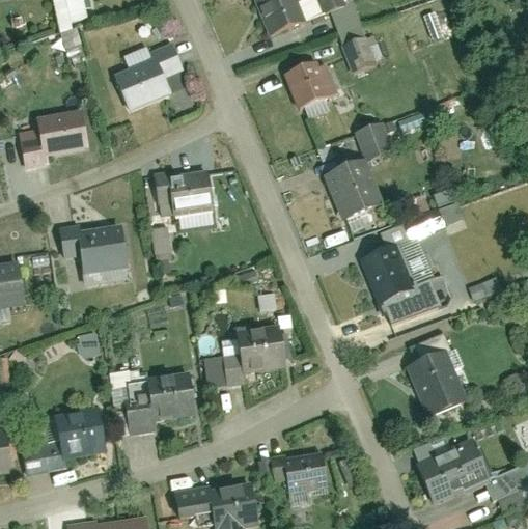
[(48,0),(56,37),(67,35),(64,22),(88,17),(84,0),(48,0)]
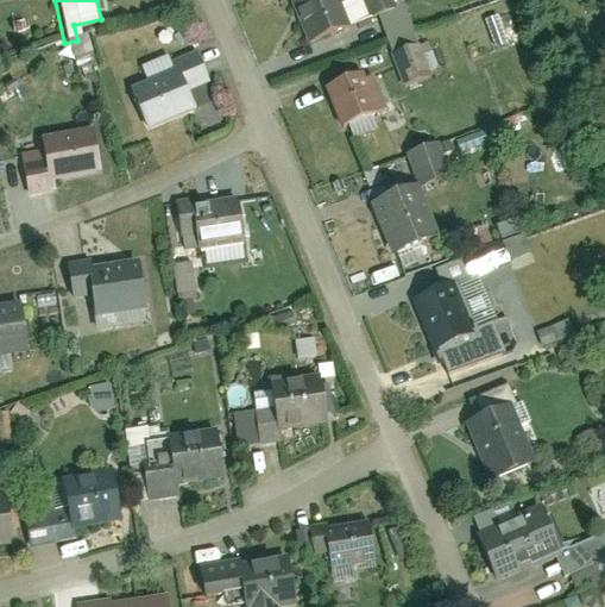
[(290,0),(307,42),(351,25),(340,0),(290,0)]
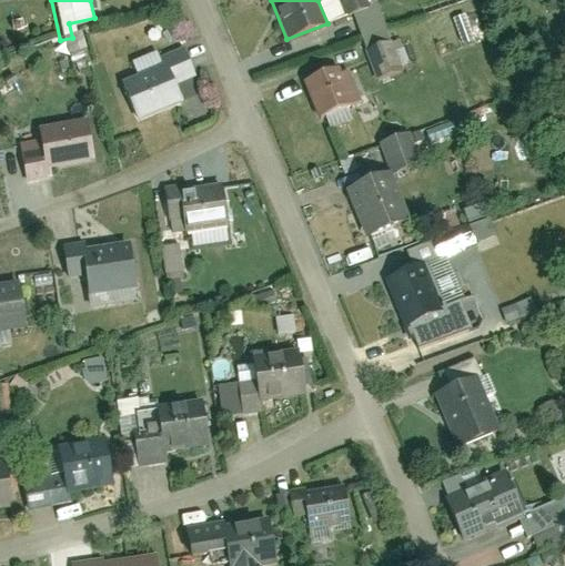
[(345,0),(367,79),(395,71),(376,2),(380,1),(380,0),(345,0)]
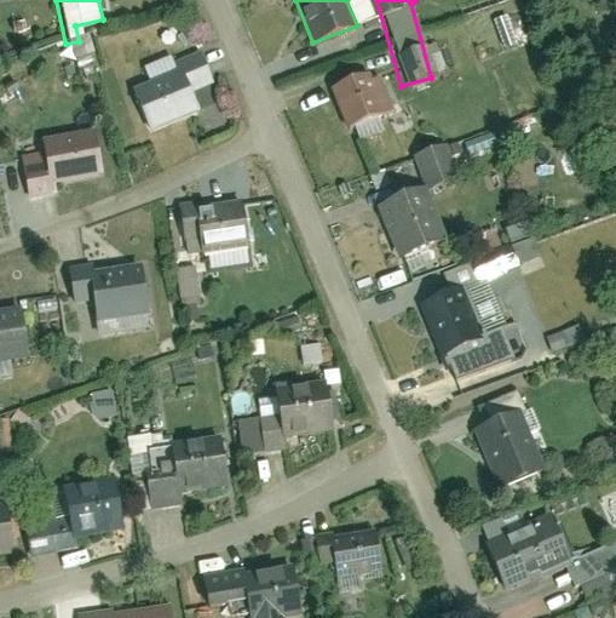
[(433,40),(424,44),(433,72),(443,68),(433,40)]
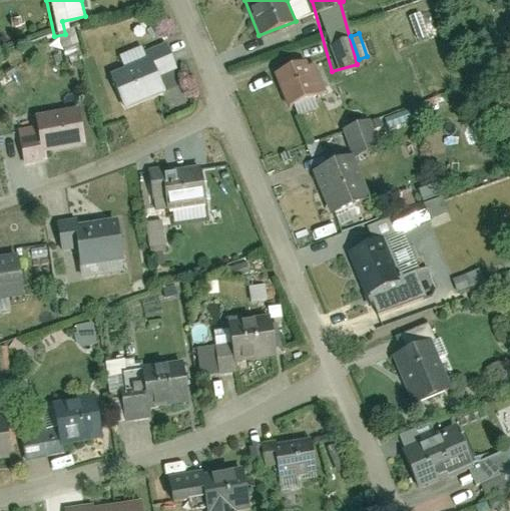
[(160,75),(175,67),(166,41),(143,49),(146,57),(109,73),(124,110),(167,91),(160,75)]
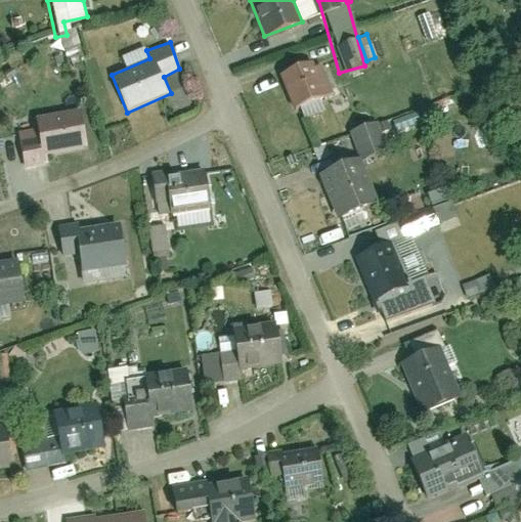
[(311,60),(280,73),(295,110),(335,92),(321,63),(315,68),(311,60)]
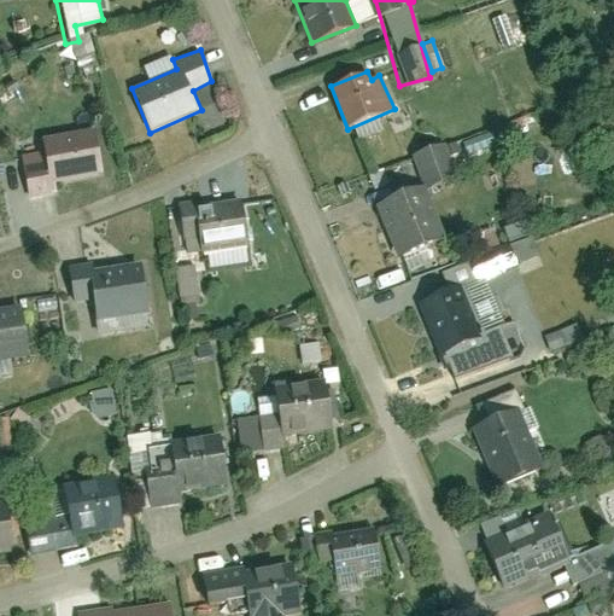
[(53,182),(100,174),(92,127),(42,135),(45,149),(23,155),(30,196),(54,190),(53,182)]
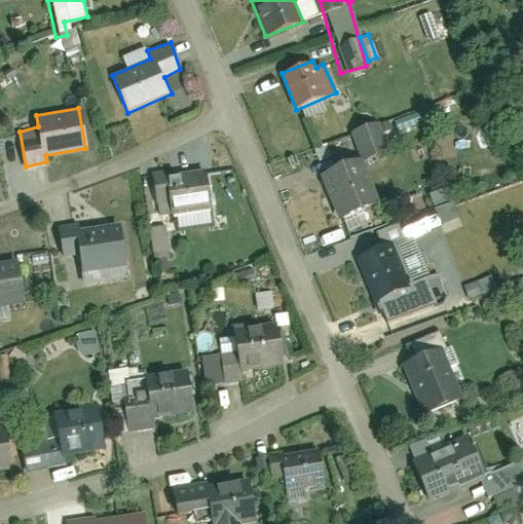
[(340,220),(381,201),(363,156),(321,175),(340,220)]
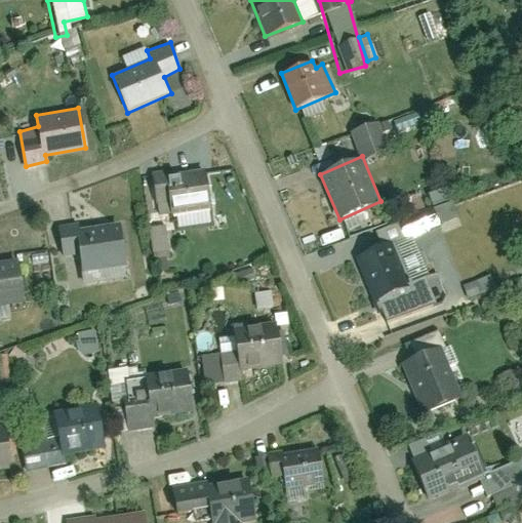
[(205,167),(168,172),(167,168),(152,170),(157,202),(170,200),(171,213),(210,208),(205,167)]
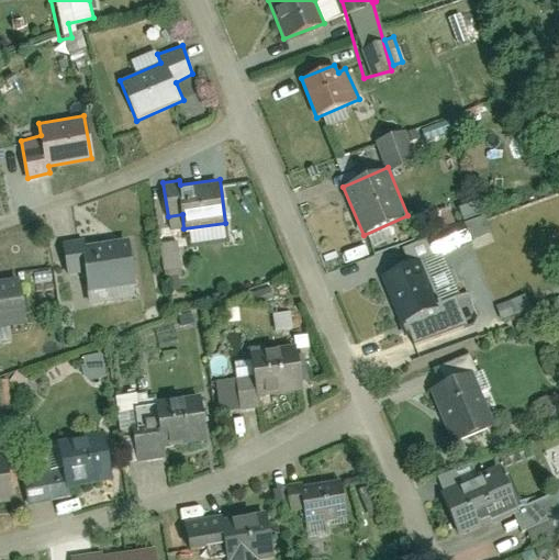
[(129,238),(85,243),(84,237),(63,242),(67,271),(85,271),(88,291),(136,283),(129,238)]
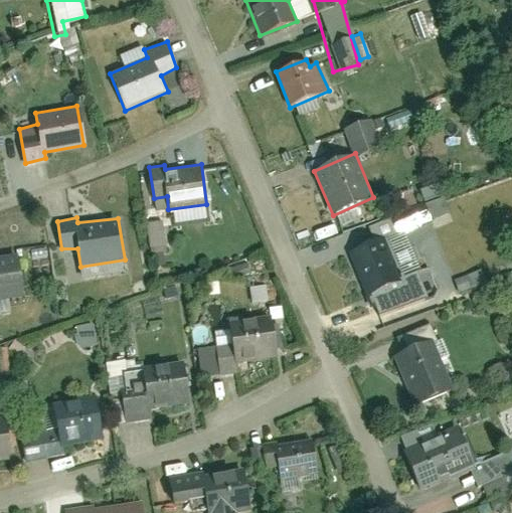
[(146,252),(163,250),(160,220),(144,222),(146,252)]
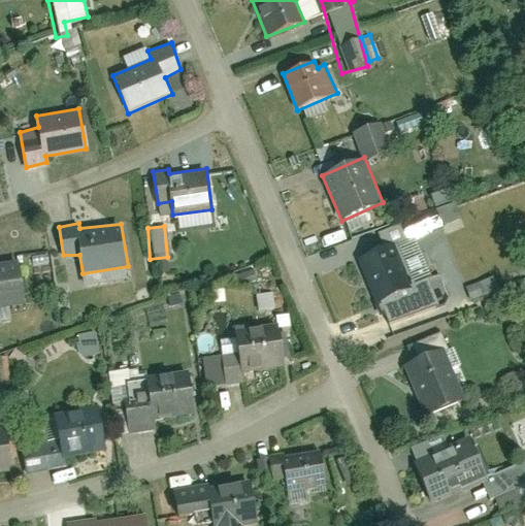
[(411,285),(394,244),(361,257),(380,298),(411,285)]
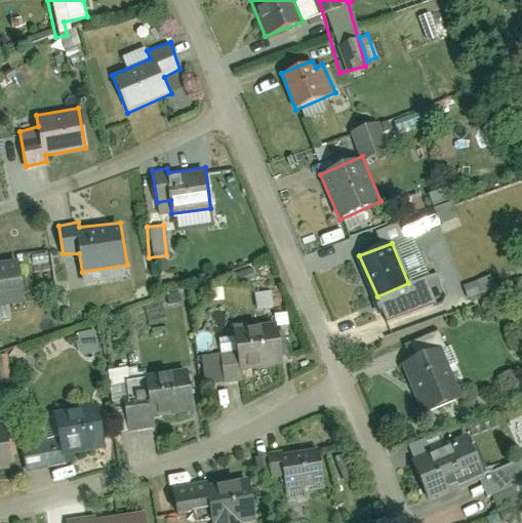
[(18,257),(0,260),(0,306),(25,303),(18,257)]
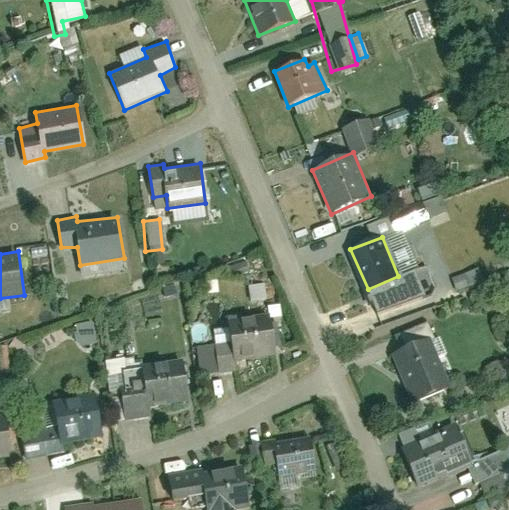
[(368,289),(378,311),(425,293),(414,269),(398,276),(368,289)]
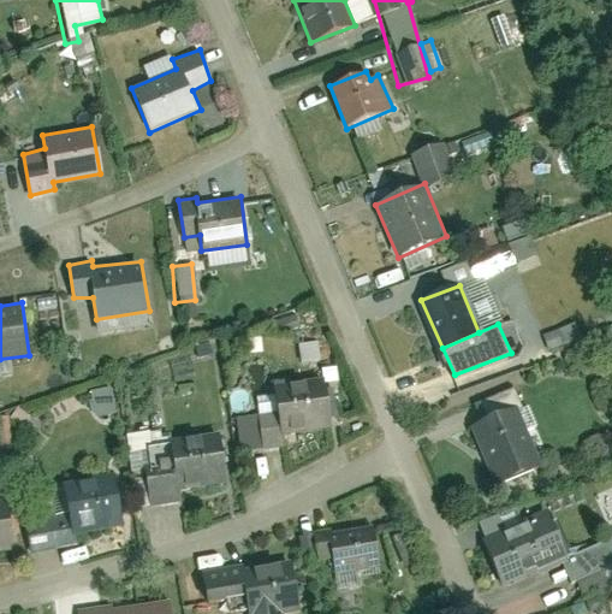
[(283,436),(331,427),(324,381),(274,388),(277,409),(257,413),(261,448),(283,443),(283,436)]
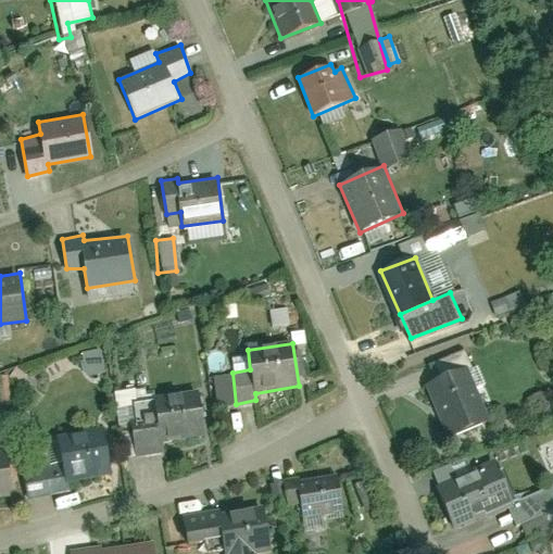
[(77,351),(80,374),(100,372),(97,349),(77,351)]
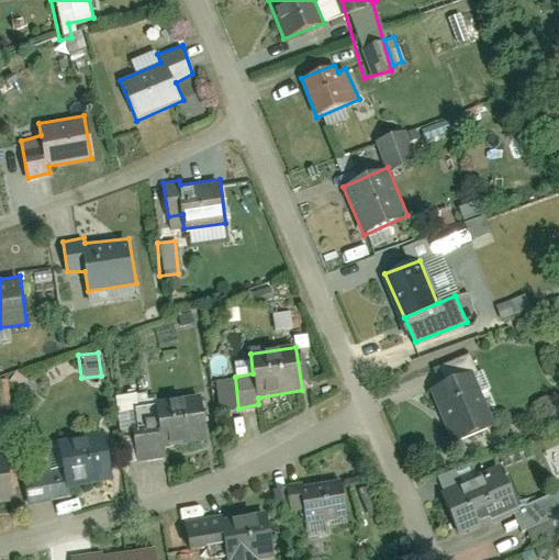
[(467,370),(462,357),(436,366),(440,379),(467,370)]
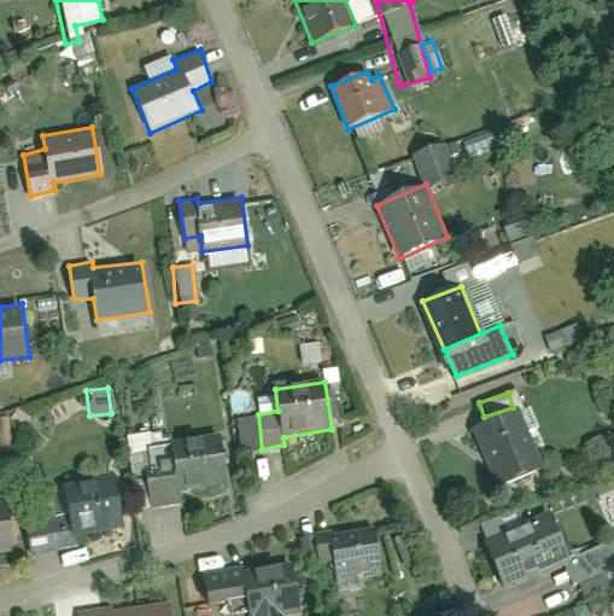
[(472,426),(498,486),(545,469),(519,408),(472,426)]
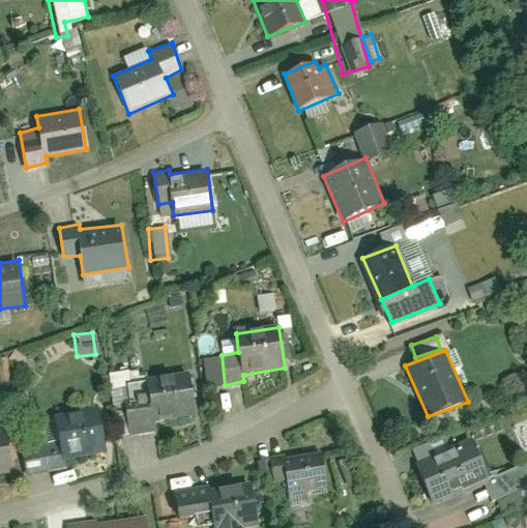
[(155,420),(195,414),(189,372),(146,379),(152,408),(126,413),(129,433),(155,431),(155,420)]
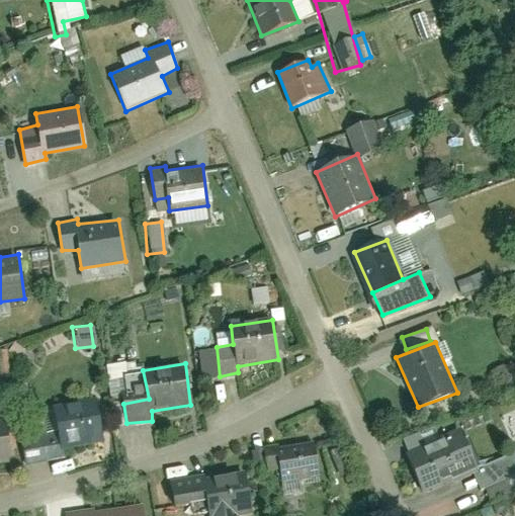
[(64,448),(103,442),(95,397),(52,405),(56,429),(18,436),(25,464),(66,458),(64,448)]
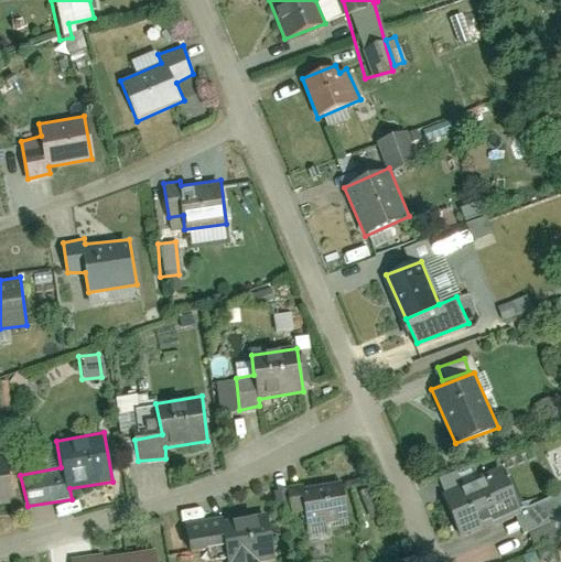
[(0,504),(12,501),(6,458),(0,458),(0,504)]
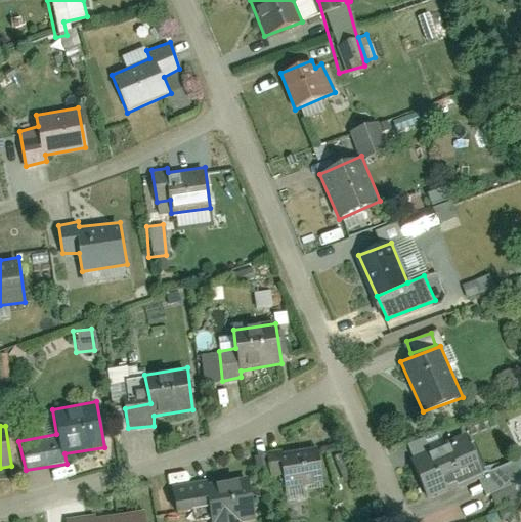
[(411,458),(429,496),(483,475),(468,434),(411,458)]
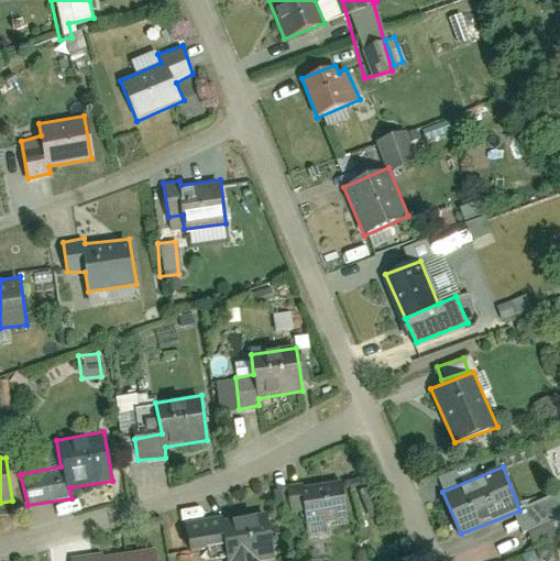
[(348,518),(341,480),(303,486),(302,483),(286,485),(291,513),(304,510),(306,525),(348,518)]
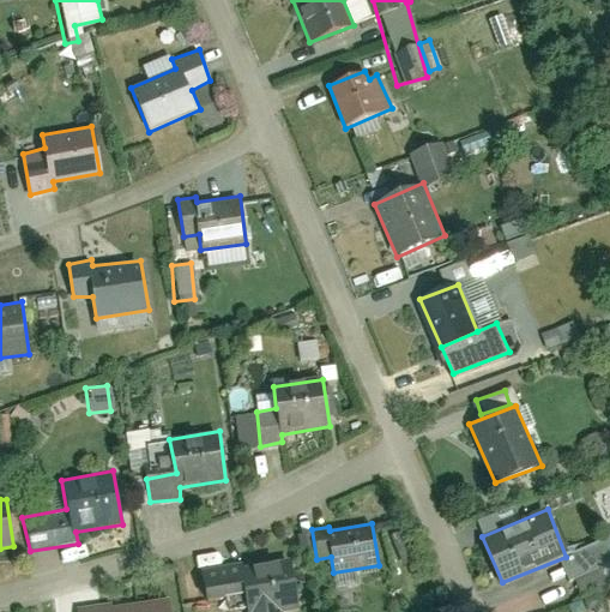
[(283,611),(284,611),(300,609),(290,558),(241,567),(246,611),(283,611)]
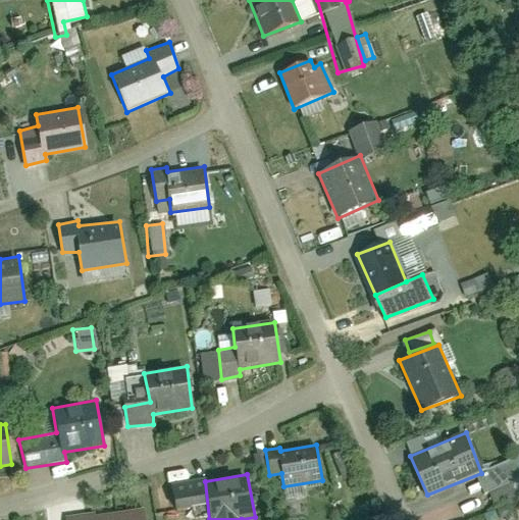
[(145,519),(144,507),(92,514),(90,510),(65,513),(65,519),(145,519)]
